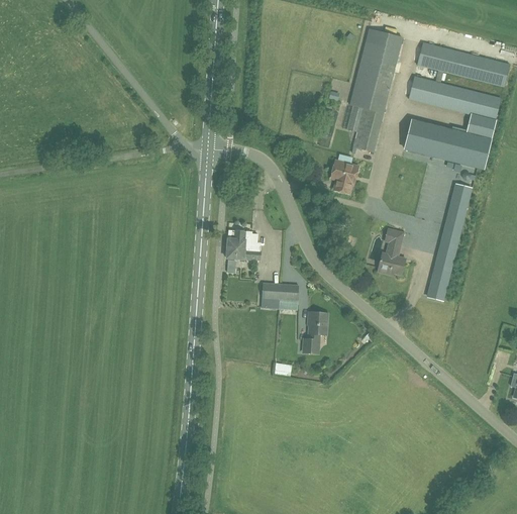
[(403,35),(369,26),(349,103),(354,104),(364,107),(364,105),(384,110),(403,35)]
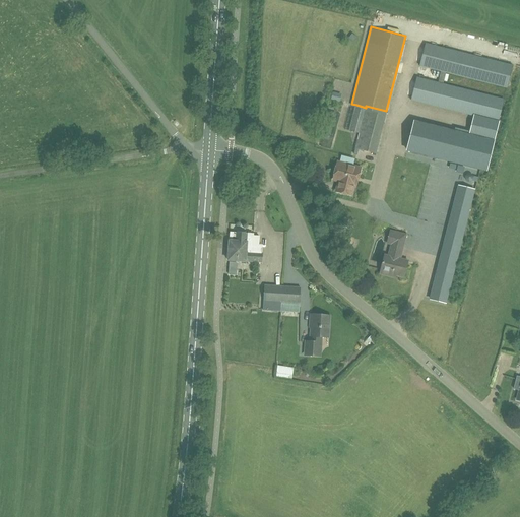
[(512,62),(427,41),(420,63),(507,84),(512,62)]
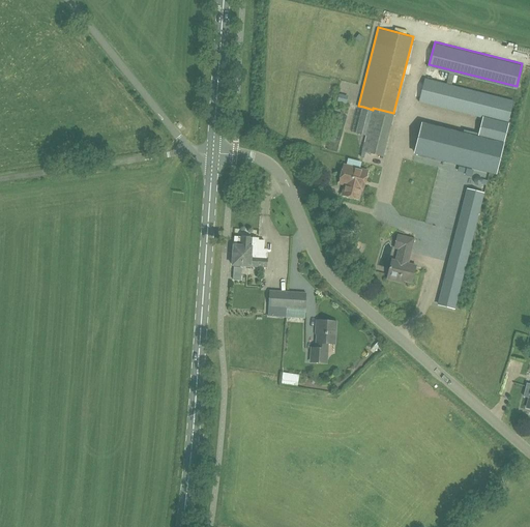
[(454,70),(450,69),(447,81),(424,76),(419,98),(507,120),(513,98),(451,82),(454,70)]
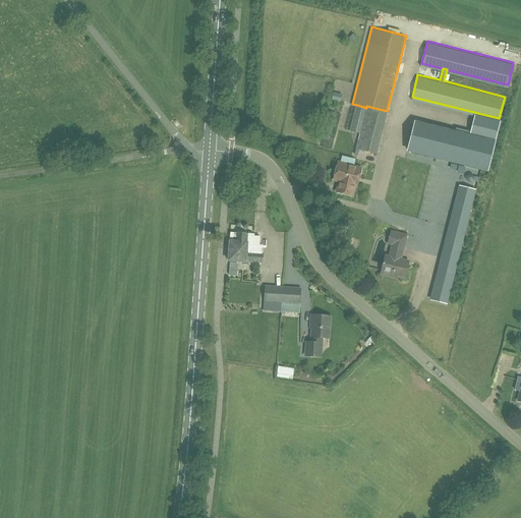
[(332,97),(340,99),(341,92),(333,90),(332,97)]
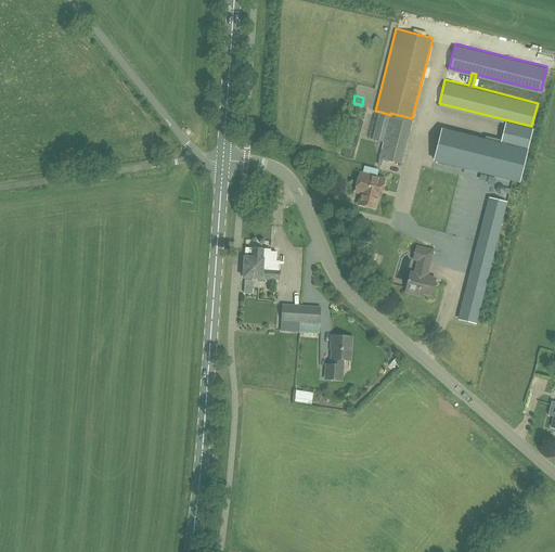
[(390,115),(381,112),(374,137),(384,139),(390,115)]
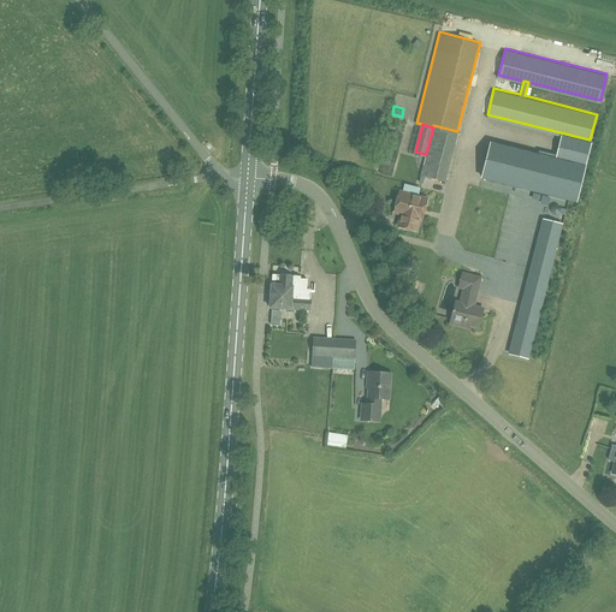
[(457,131),(433,125),(433,128),(426,154),(421,172),(445,178),(457,131)]
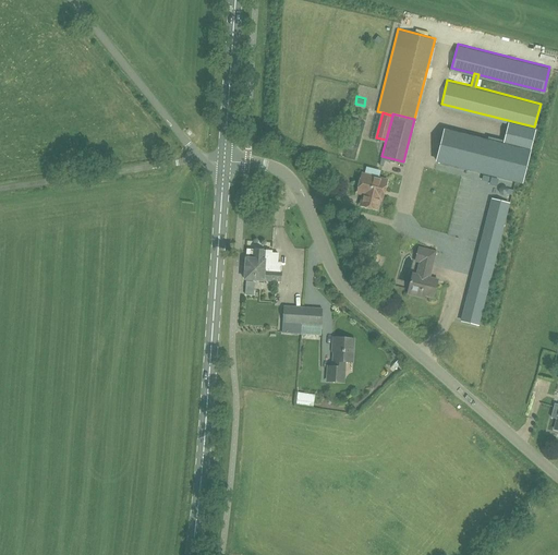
[(521,180),(529,148),(489,139),(463,132),(445,127),(437,158),(521,180)]
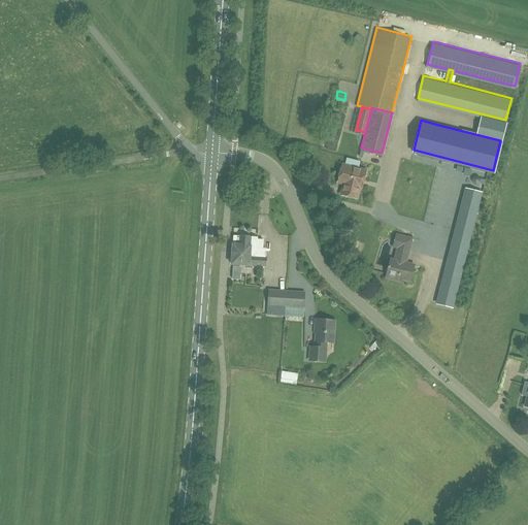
[(361,185),(365,168),(342,162),(341,165),(340,166),(338,173),(339,174),(338,179),(344,181),(341,191),(357,195),(359,186),(360,186),(361,185)]
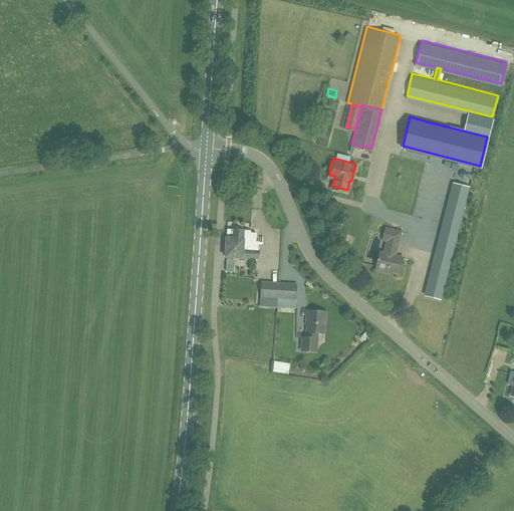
[(382,238),(387,239),(383,250),(379,249),(375,268),(376,268),(387,270),(387,268),(400,271),(404,255),(393,252),(394,248),(397,249),(402,229),(386,225),(382,238)]
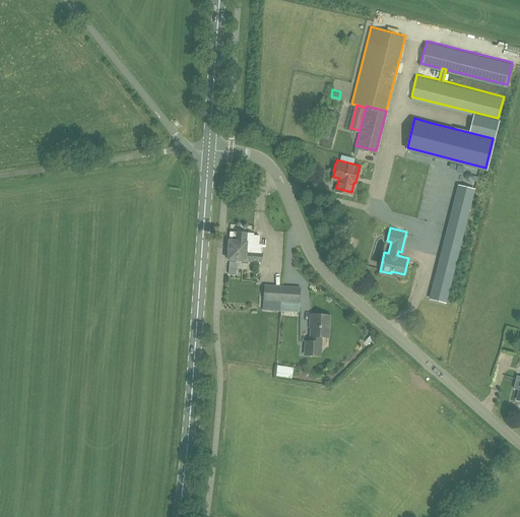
[(253,232),(230,230),(228,258),(246,259),(262,260),(262,250),(258,249),(259,234),(253,234),(253,232)]
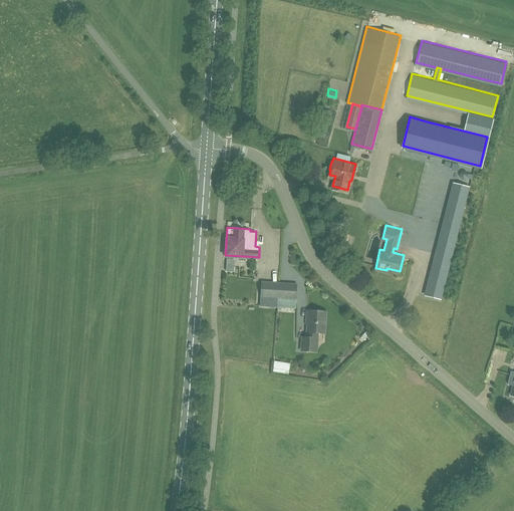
[(339,241),(344,242),(346,243),(349,233),(342,231),(339,241)]
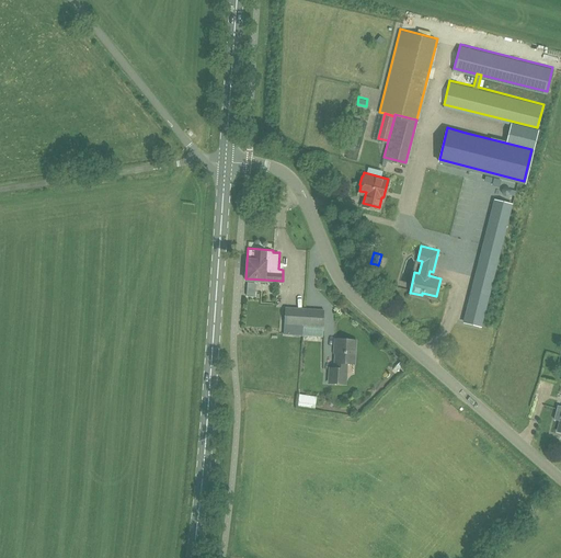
[(491,285),(473,280),(464,318),(481,322),(491,285)]
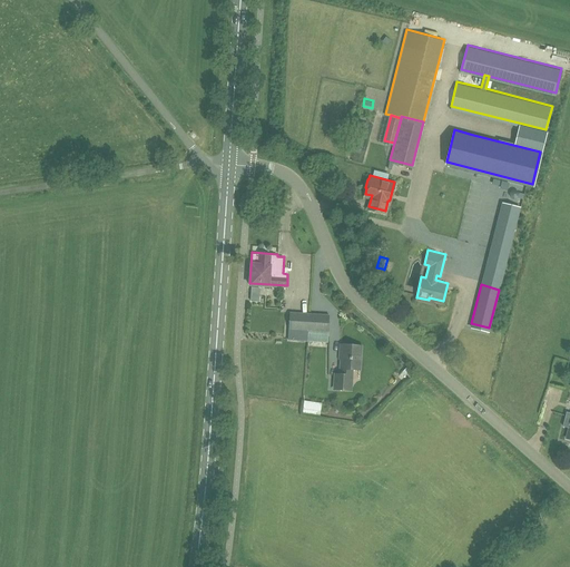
[(310,311),(290,309),(288,336),(307,338),(308,329),(310,311)]
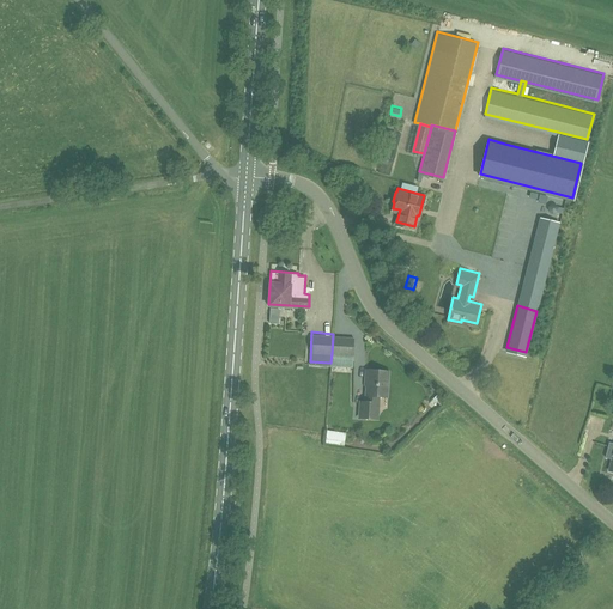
[(354,335),(333,334),(332,353),(353,354),(354,335)]
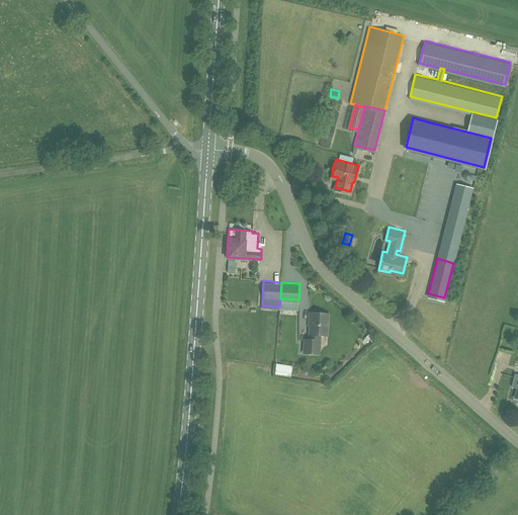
[(311,338),(306,338),(305,350),(319,351),(321,332),(327,333),(328,322),(326,322),(327,312),(310,311),(309,323),(312,323),(311,338)]
